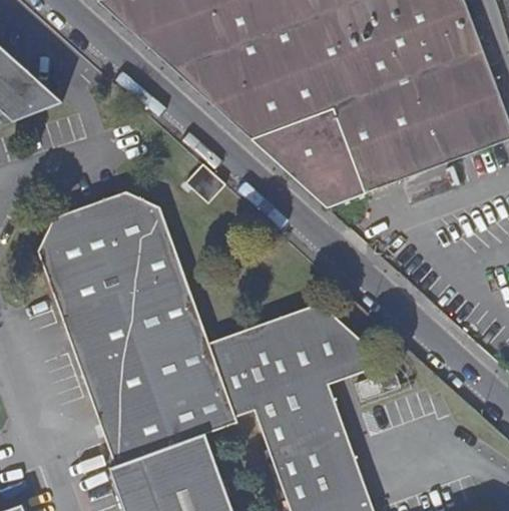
[(508,129),(460,0),(93,0),(325,207),(508,132),(508,129)]
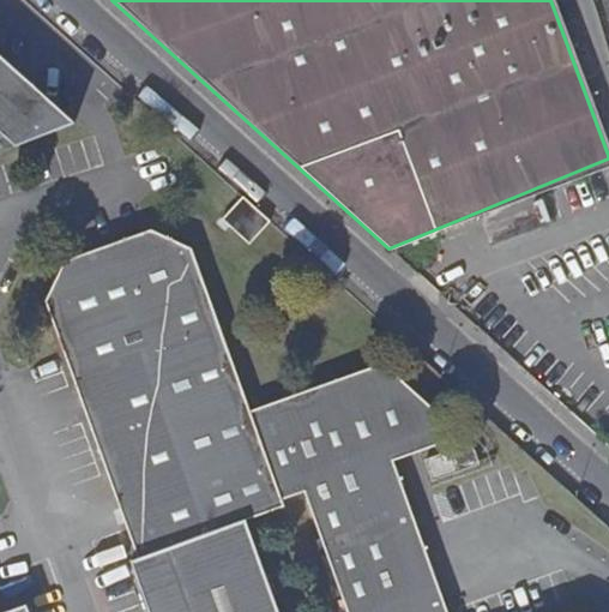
[(133,97),(114,81),(54,105),(0,58),(0,135),(10,144),(133,97)]
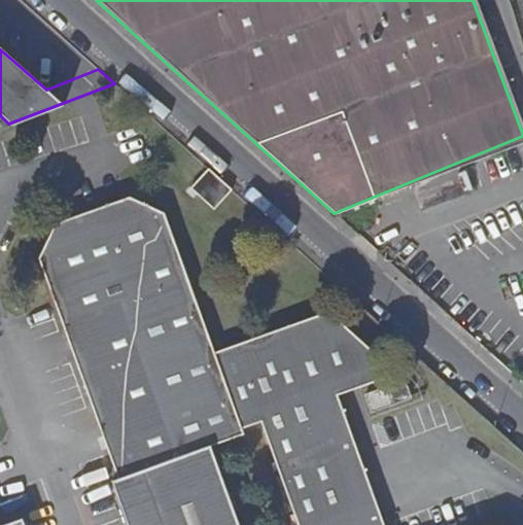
[(229,187),(204,166),(186,186),(210,207),(229,187)]
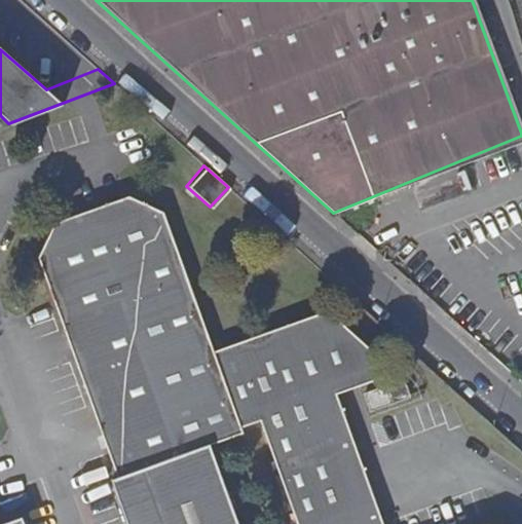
[(214,351),(161,211),(127,194),(54,223),(38,257),(120,477),(210,444),(244,432),(241,425),(214,351)]
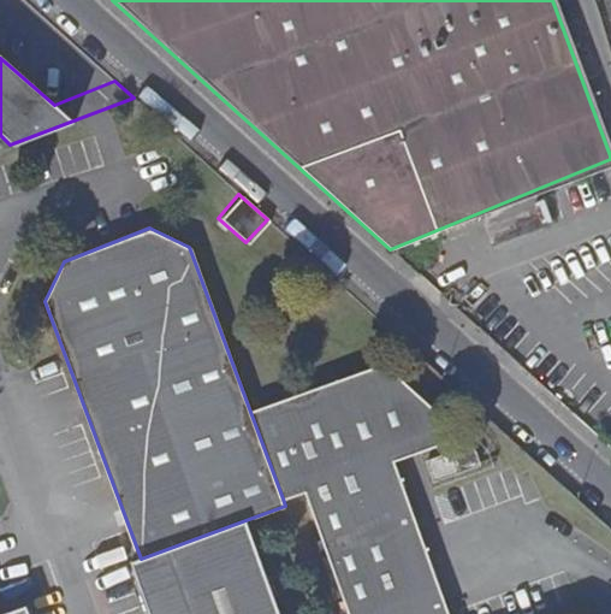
[(383,361),(250,412),(283,499),(306,489),(348,613),(448,613),(396,462),(445,443),(437,411),(383,361)]
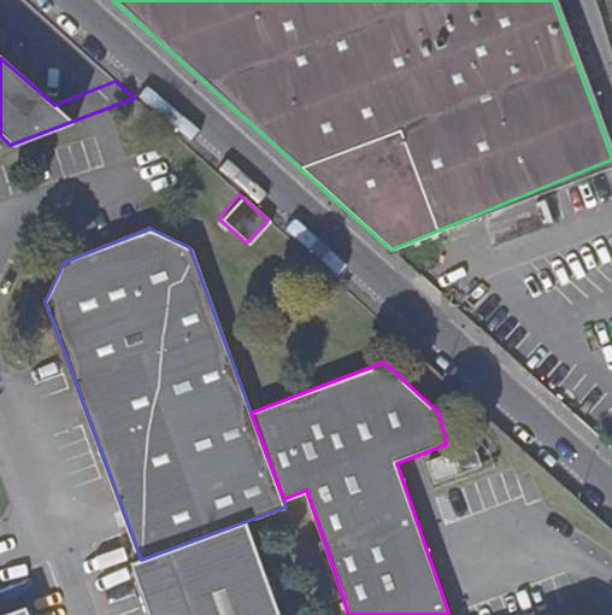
[(474,446),(428,462),(433,480),(478,463),(474,446)]
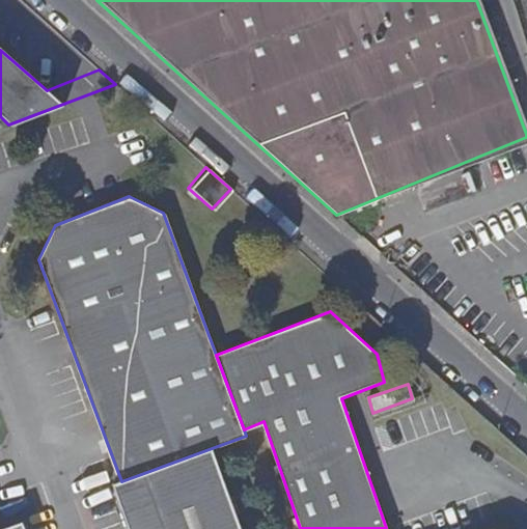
[(242,528),(212,448),(121,481),(114,483),(130,528),(242,528)]
